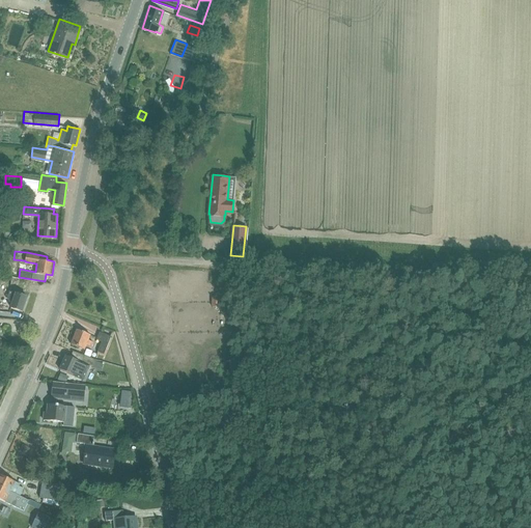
[(10,306),(22,310),(27,296),(9,289),(6,297),(14,299),(10,306)]
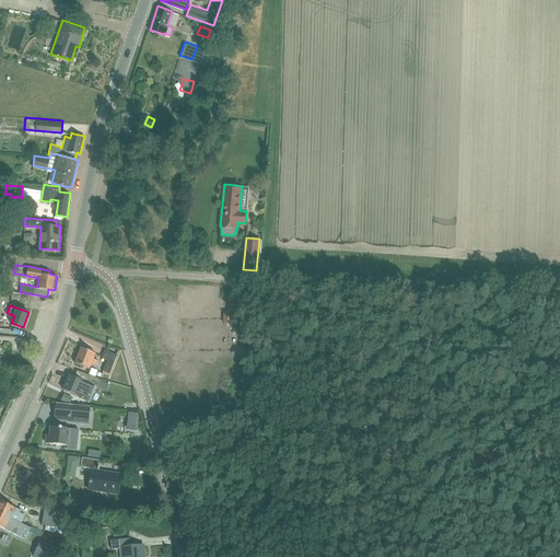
[(81,346),(74,361),(89,367),(91,362),(96,364),(98,359),(93,357),(95,351),(81,346)]
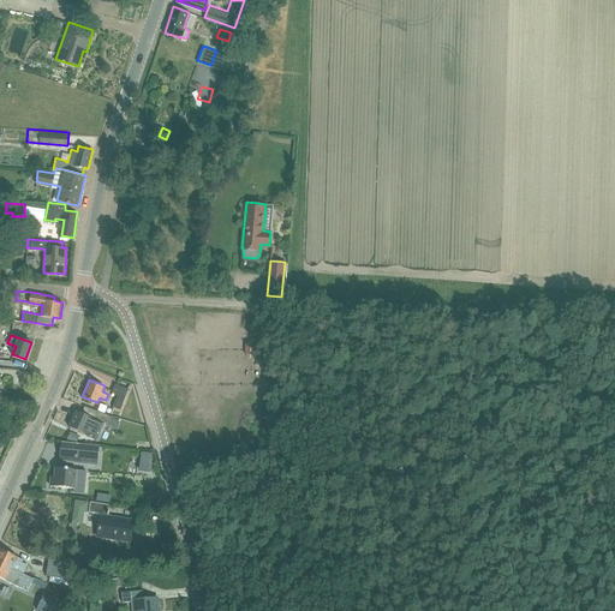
[(129,388),(115,382),(112,390),(118,393),(113,405),(120,408),(129,388)]
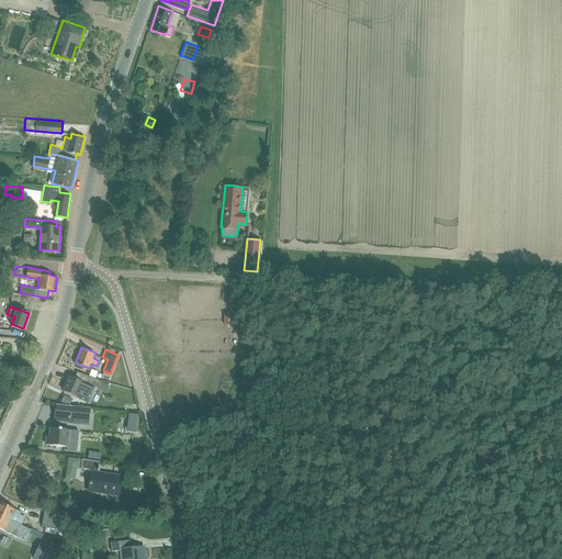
[(86,381),(103,388),(105,382),(101,380),(101,379),(88,373),(86,381)]
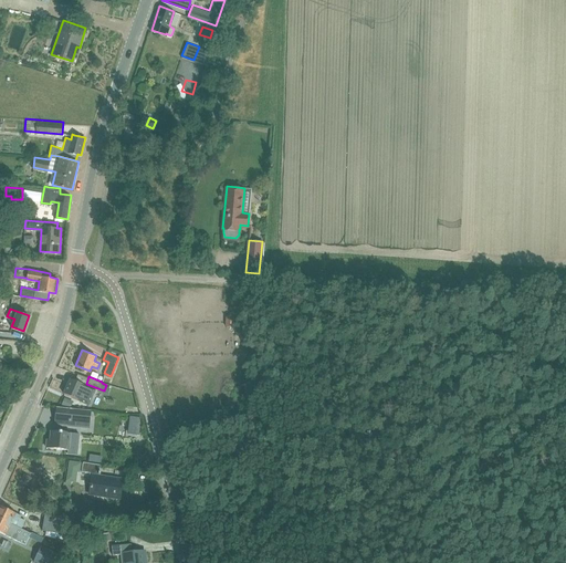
[(71,377),(64,392),(77,398),(88,403),(95,388),(84,383),(71,377)]
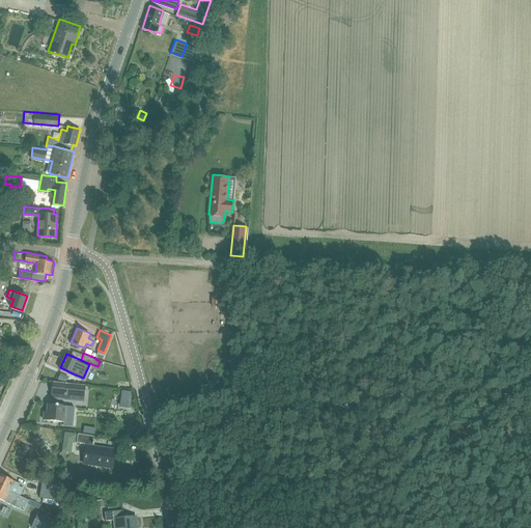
[(53,381),(51,397),(84,400),(86,384),(53,381)]
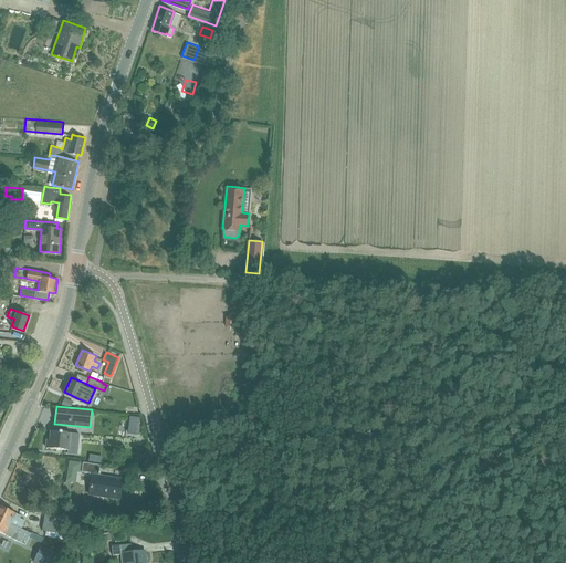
[(46,446),(58,447),(69,448),(71,431),(51,429),(50,438),(48,437),(46,446)]
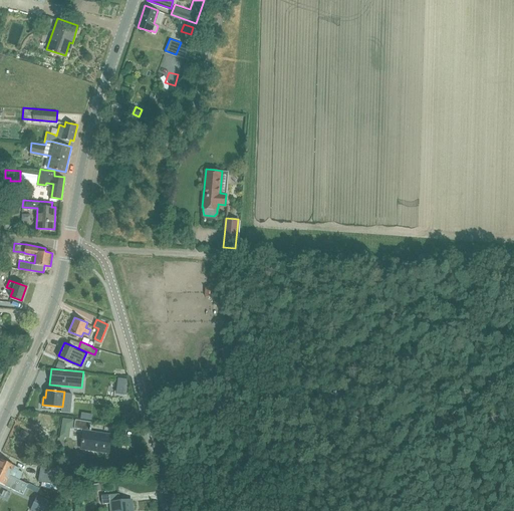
[(90,418),(92,412),(81,409),(79,416),(90,418)]
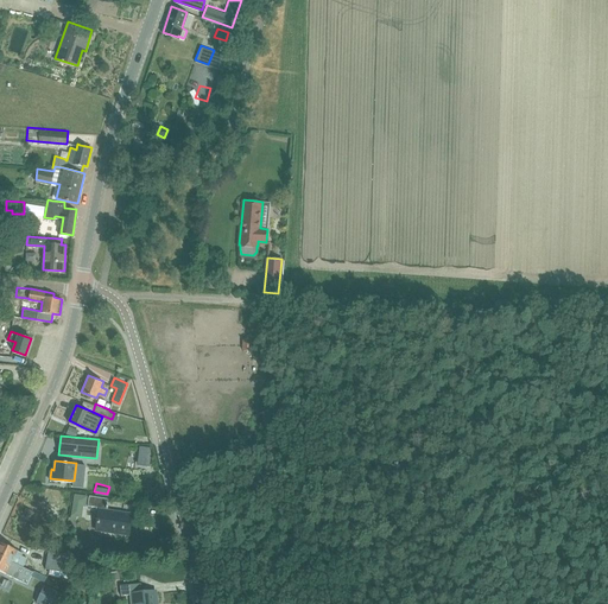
[(24,510),(18,521),(36,531),(42,520),(45,522),(51,513),(48,510),(52,502),(35,491),(29,501),(26,500),(21,509),(24,510)]
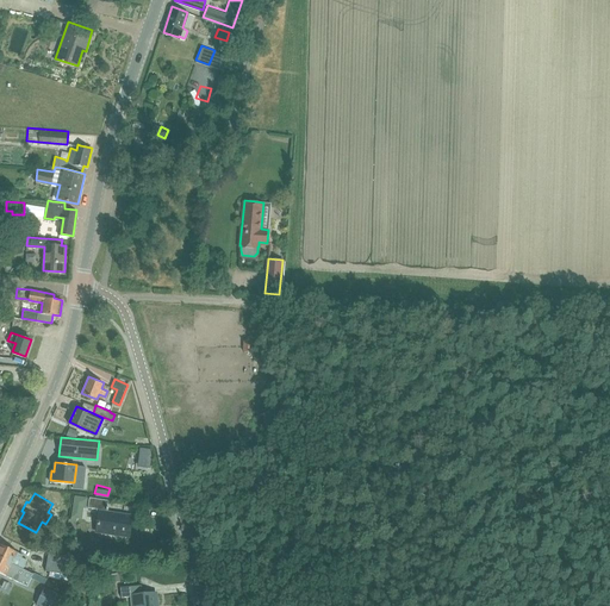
[(75,494),(73,504),(83,505),(86,506),(87,497),(75,494)]
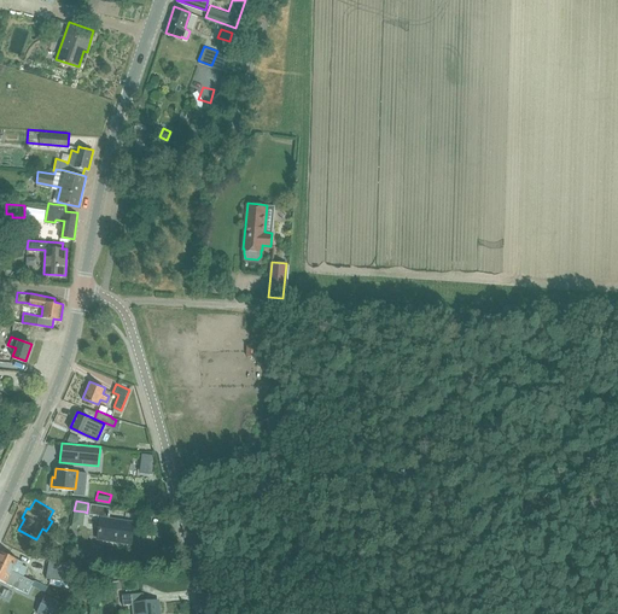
[(110,506),(91,502),(89,513),(103,514),(99,536),(130,541),(133,521),(108,518),(108,515),(110,515),(110,513),(109,513),(110,506)]
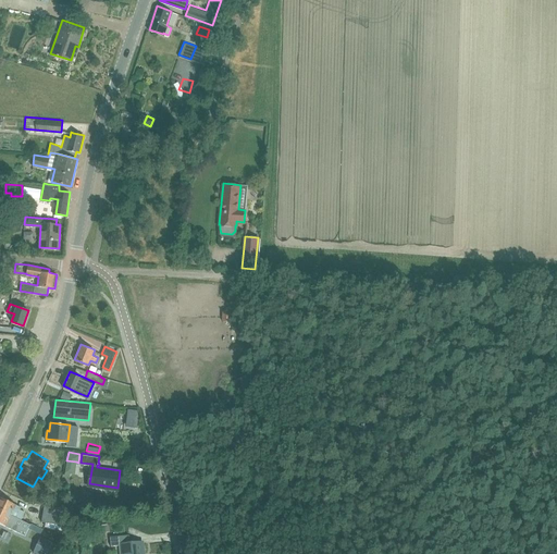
[(0,495),(0,508),(21,518),(25,511),(20,508),(21,506),(0,495)]
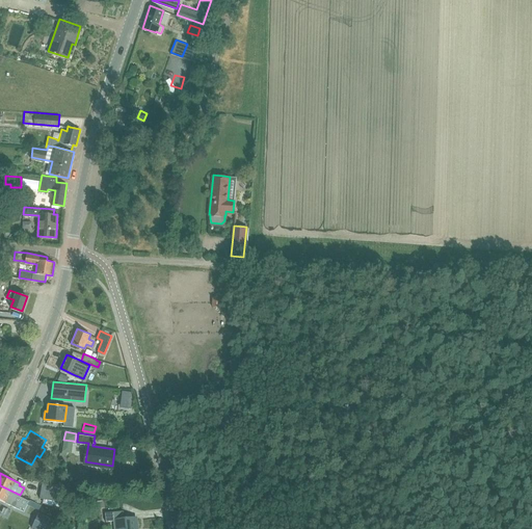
[(31,492),(45,494),(44,497),(60,500),(63,484),(43,480),(41,488),(32,487),(31,492)]
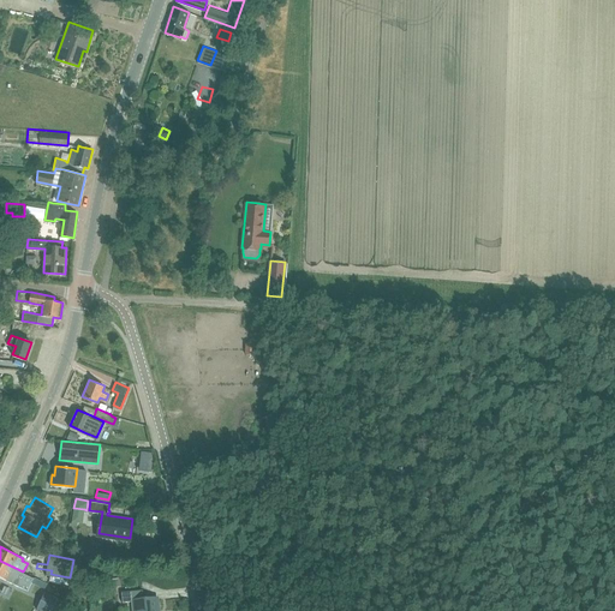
[(0,575),(28,588),(34,577),(23,571),(0,561),(0,575)]
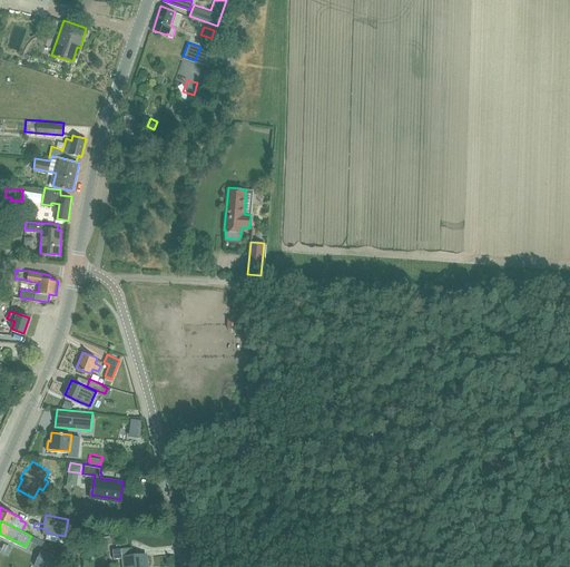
[(42,546),(45,540),(32,535),(30,539),(42,546)]
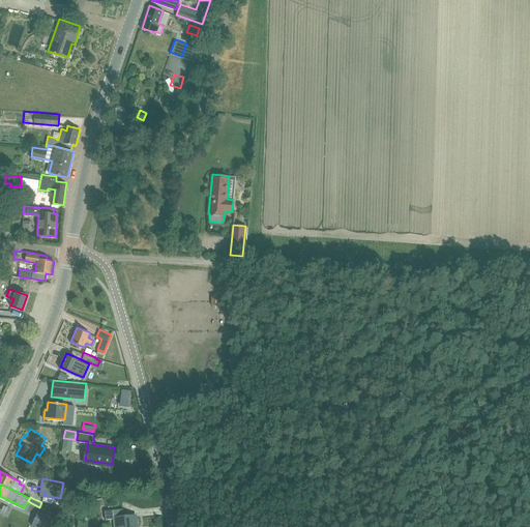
[(136,526),(135,515),(123,516),(123,507),(105,509),(106,518),(117,517),(117,526),(136,526)]
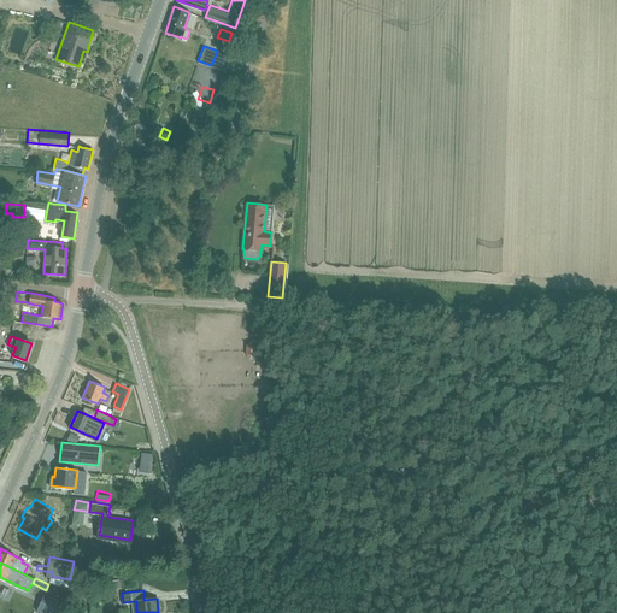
[(63,612),(69,603),(45,591),(36,609),(43,612),(63,612)]
